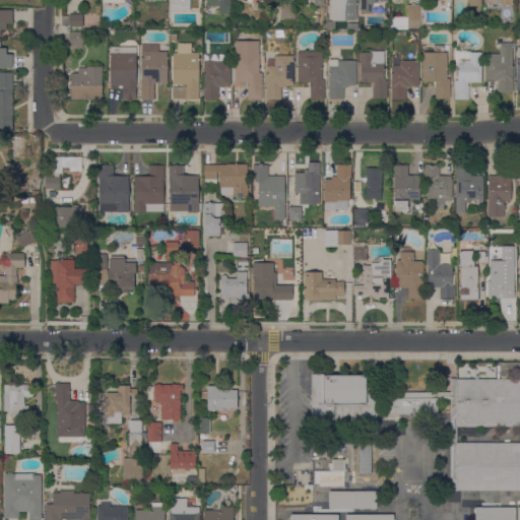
[(170,0),(190,0),(190,11),(170,11),(170,0)]
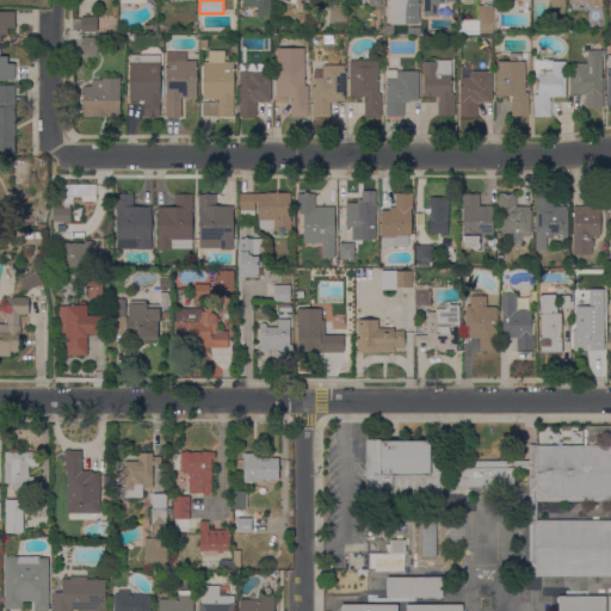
[(270,0),(270,18),(257,18),(257,7),(242,7),(242,0),(270,0)]
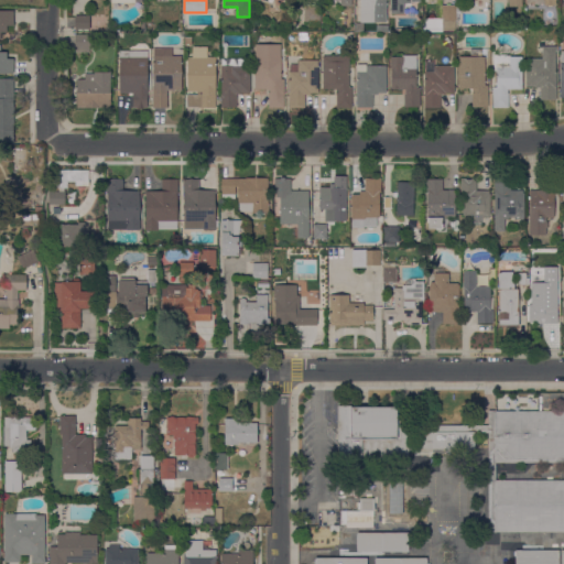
[(386,22),(360,22),(360,0),(386,0),(386,7),(386,22)]
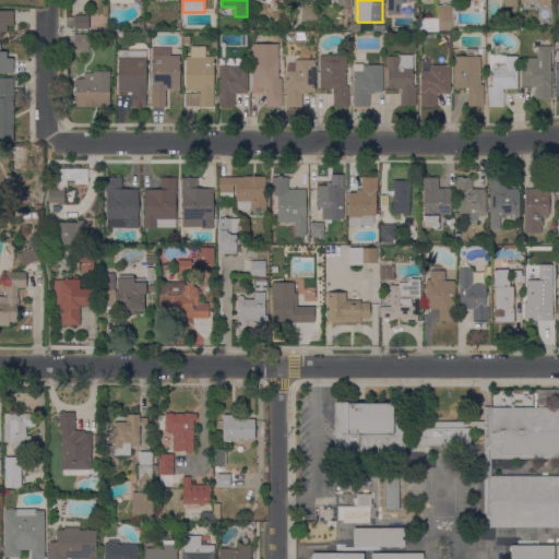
[(407,3),(400,3),(400,14),(388,14),(387,0),(407,0),(407,2),(407,3)]
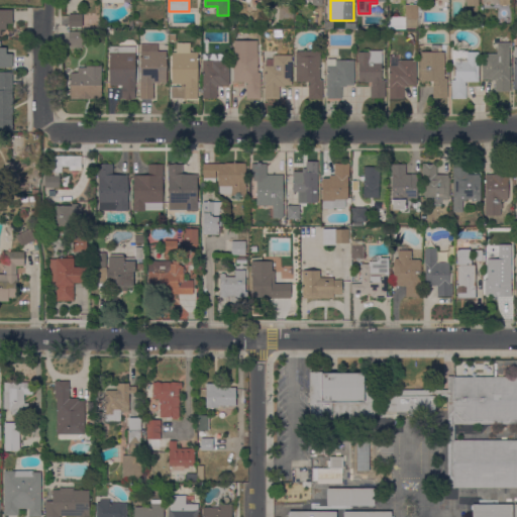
[(279,5),(293,5),(293,19),(279,19),(279,5)]
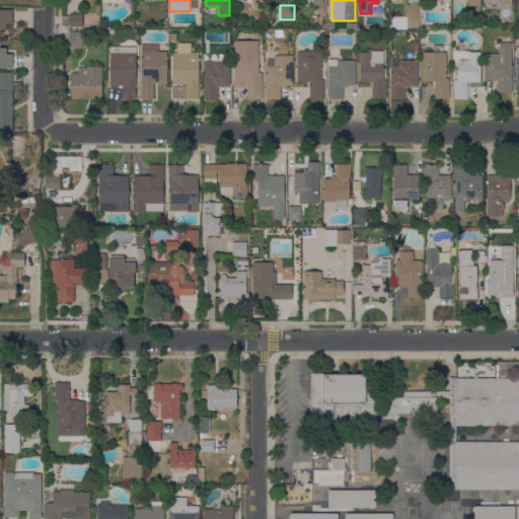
[(406,5),(420,5),(420,19),(419,19),(419,28),(406,28),(406,5)]
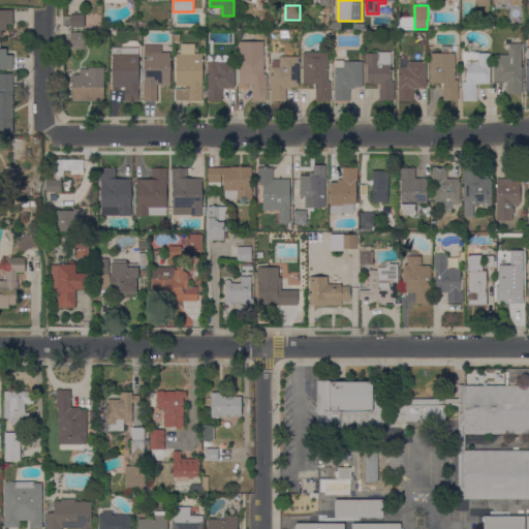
[(0,10),(12,10),(12,24),(6,24),(6,30),(1,30),(1,37),(0,37),(0,10)]
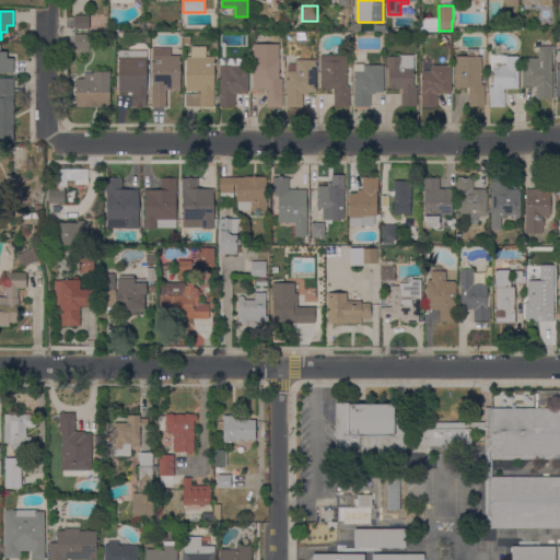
[(74,30),(74,15),(89,15),(89,30),(74,30)]
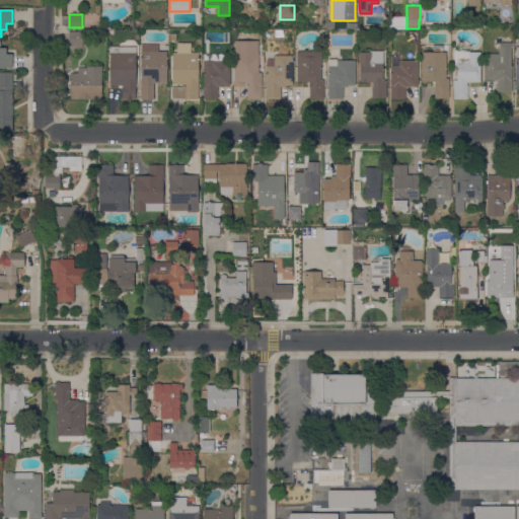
[(82,32),(84,33),(84,43),(82,43),(82,49),(69,48),(69,31),(82,32)]
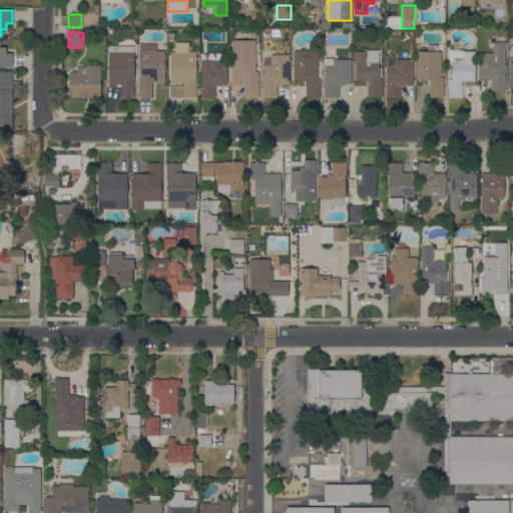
[(0,67),(0,41),(1,41),(1,47),(6,47),(6,54),(12,54),(12,67),(0,67)]
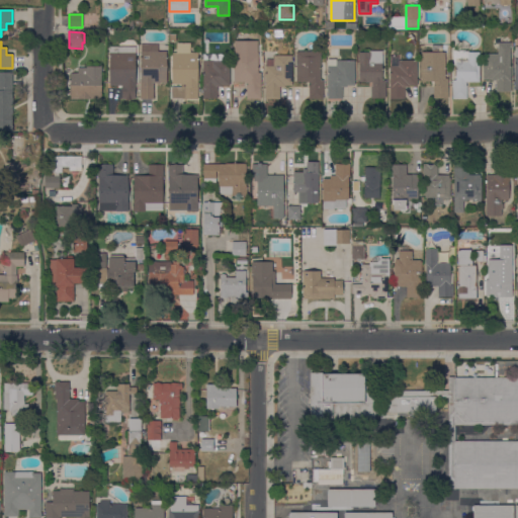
[(176,42),(189,42),(189,53),(197,53),(198,99),(182,99),(182,98),(172,98),(171,87),(181,87),(181,84),(172,85),(172,53),(176,53),(176,42)]
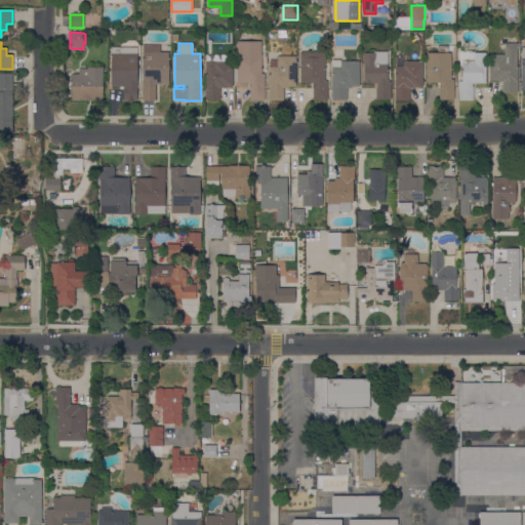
[(490,54),(505,54),(505,43),(517,43),(517,93),(502,93),(502,82),(497,82),(497,80),(490,80),(490,54)]
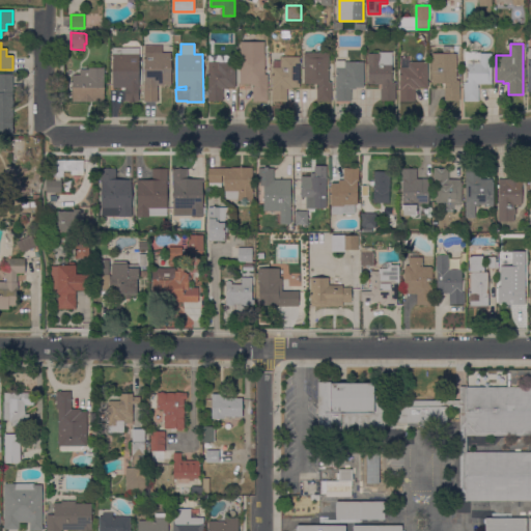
[(144,46),(162,46),(162,53),(171,53),(170,86),(168,86),(168,84),(164,84),(164,86),(161,86),(161,85),(157,85),(157,102),(143,102),(144,46)]
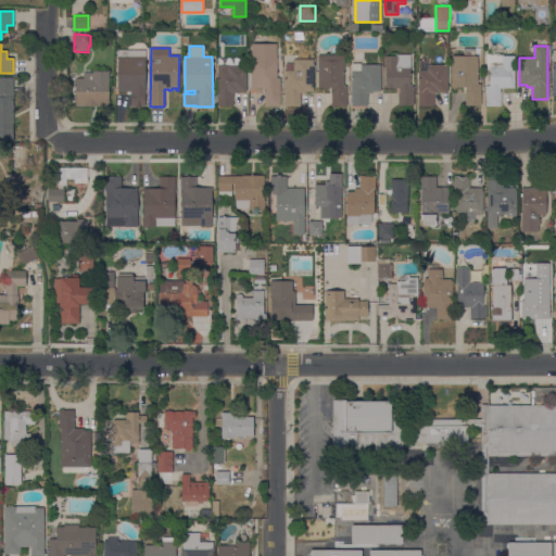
[(452,57),(464,57),(464,49),(474,49),(474,57),(478,57),(478,85),(481,85),(481,105),(465,105),(465,92),(466,92),(466,88),(452,88),(452,57)]
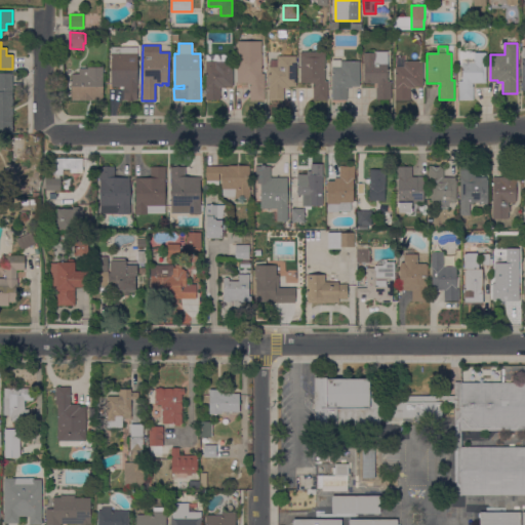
[(137,101),(123,101),(123,87),(111,87),(111,47),(137,47),(137,84),(139,84),(139,87),(137,87),(137,101)]
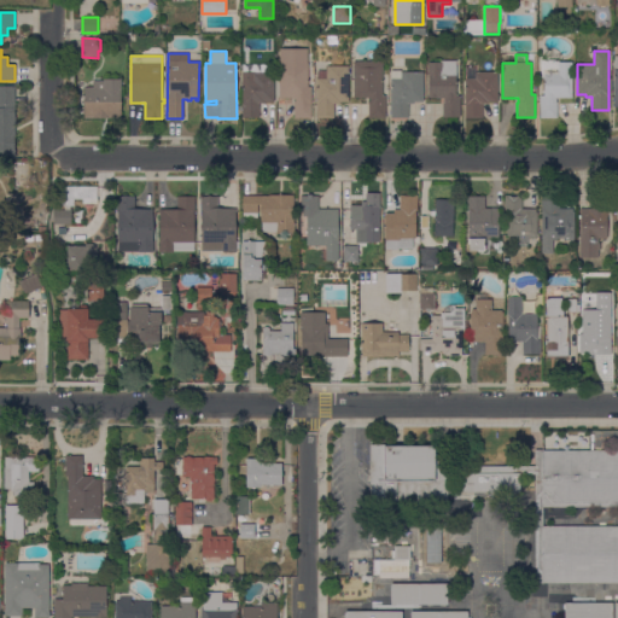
[(456,95),(460,95),(460,117),(442,117),(442,103),(443,103),(443,98),(429,98),(429,74),(427,74),(427,63),(441,63),(441,60),(456,62),(456,95)]
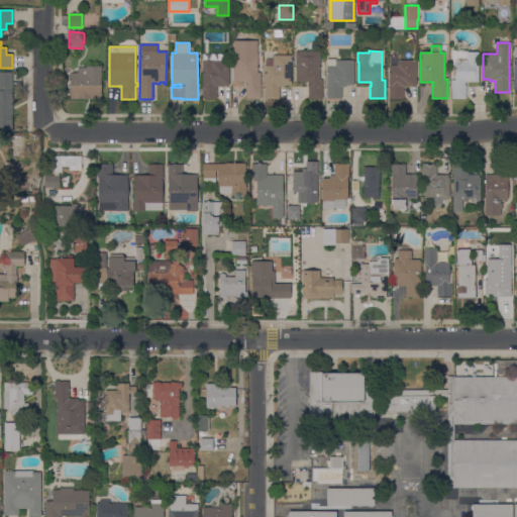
[(479,82),(464,82),(464,85),(466,85),(466,99),(451,99),(451,80),(454,80),(455,65),(452,65),(452,50),(467,50),(467,53),(479,53),(479,82)]
